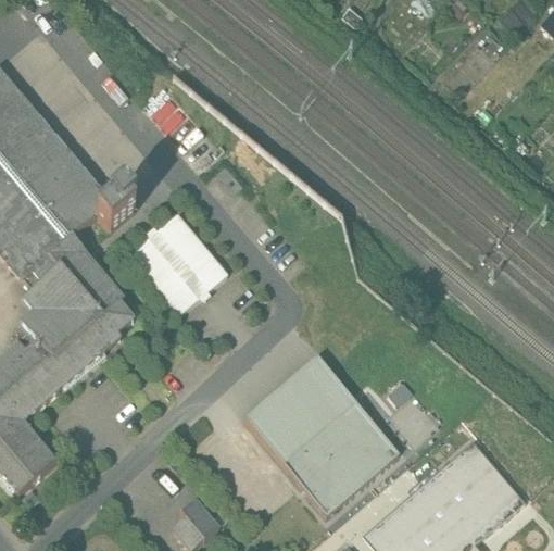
[(515,26),(536,3),(532,0),(508,0),(499,11),(515,26)]
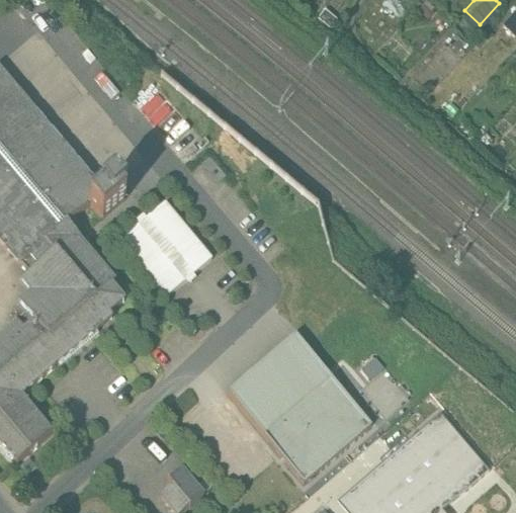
[(100,184),(0,67),(0,234),(41,283),(33,289),(45,304),(37,310),(32,303),(0,330),(0,440),(10,452),(12,450),(17,456),(53,426),(24,392),(25,385),(59,355),(61,357),(98,327),(96,324),(98,323),(97,316),(93,311),(101,304),(106,309),(123,294),(110,279),(113,276),(107,269),(109,267),(87,241),(85,243),(76,233),(77,232),(66,219),(88,199),(100,212),(122,194),(118,189),(122,186),(112,174),(100,184)]
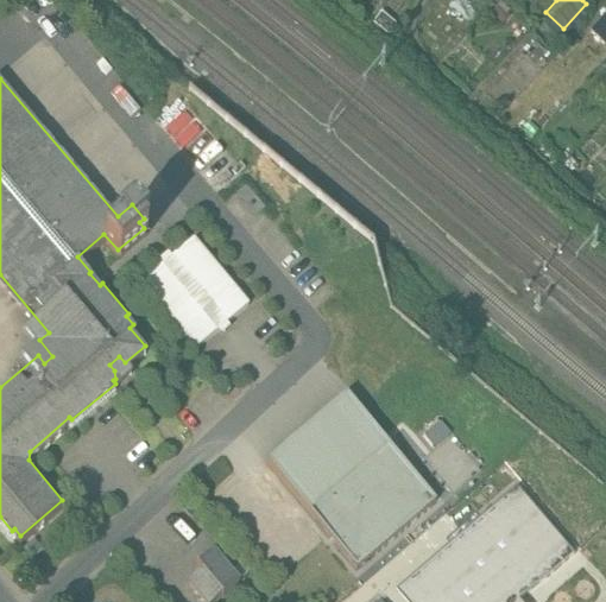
[(196,233),(140,279),(196,346),(251,299),(196,233)]
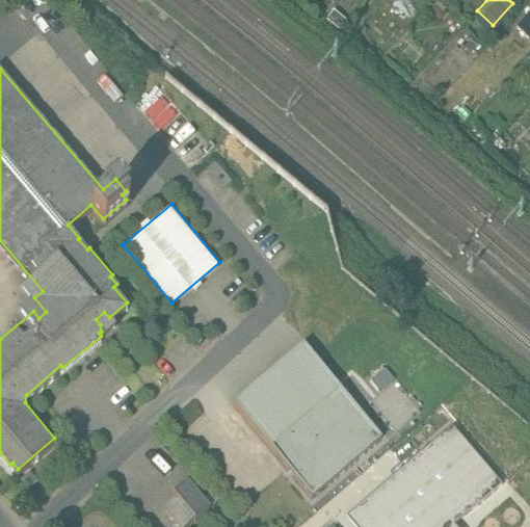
[(305,341),(280,362),(235,400),(313,493),(382,433),(305,341)]
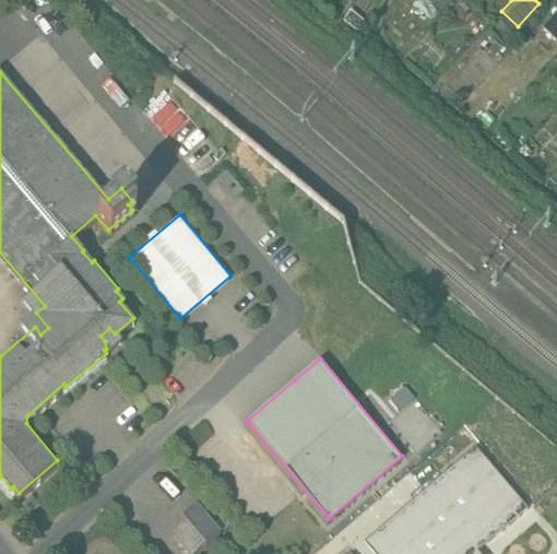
[(529,507),(476,445),(365,540),(377,553),(483,553),(478,550),(529,507)]
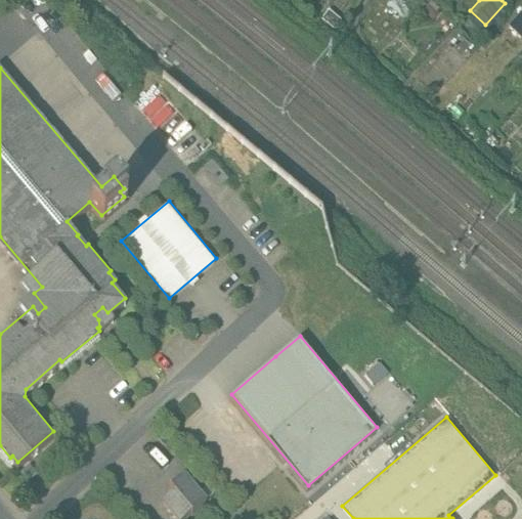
[(183,469),(169,481),(174,486),(163,496),(181,517),(191,508),(192,508),(207,494),(183,469)]
